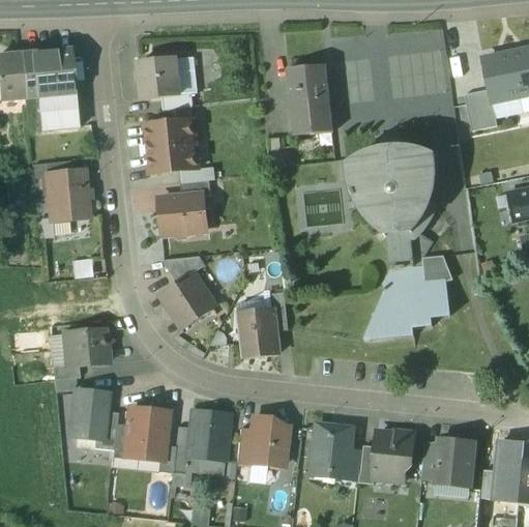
[(68,50),(18,55),(23,96),(23,97),(36,97),(74,94),(68,50)]
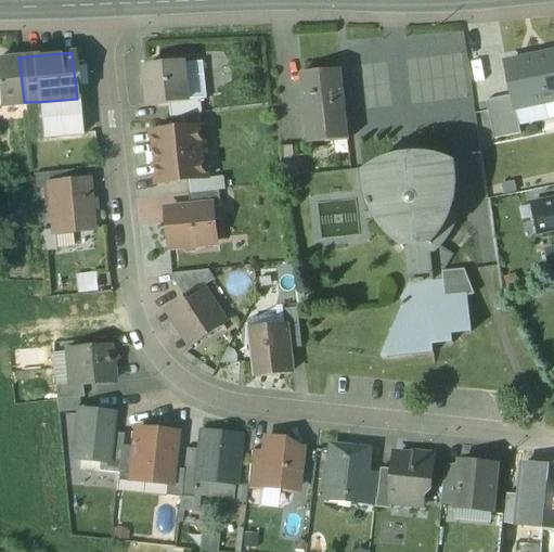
[(553,52),(533,56),(544,102),(553,100),(553,52)]
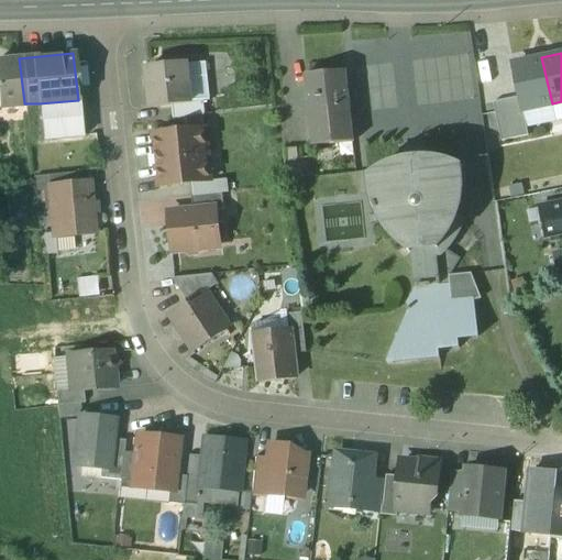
[(522,110),(552,103),(541,57),(514,64),(520,96),(522,110)]
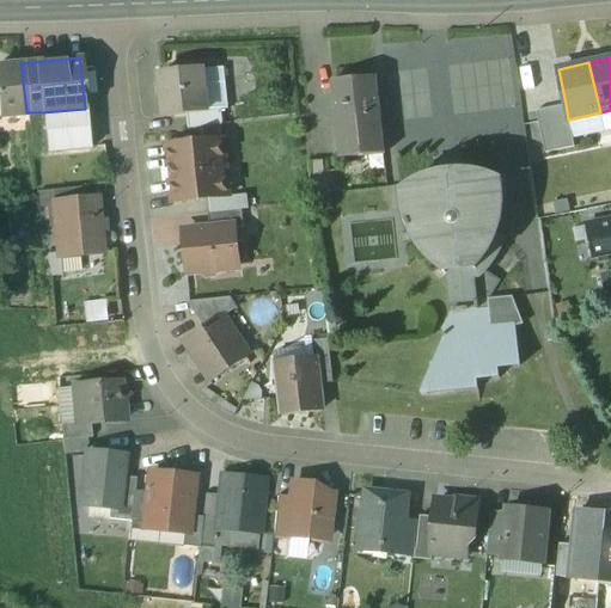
[(20,63),(0,65),(0,114),(26,111),(20,63)]
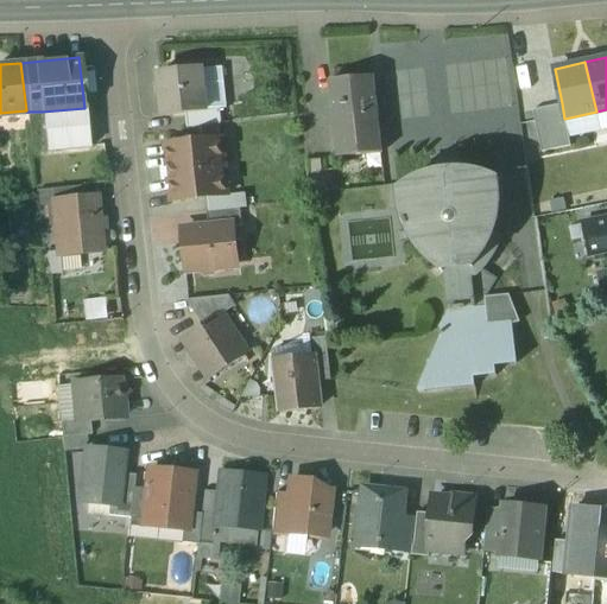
[(222,64),(201,68),(206,107),(219,106),(219,107),(227,106),(222,64)]
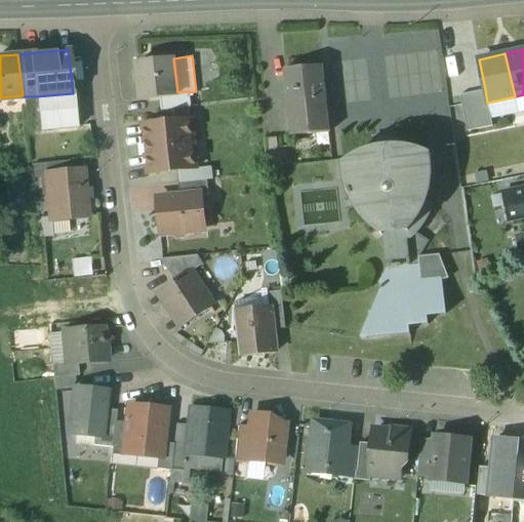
[(173,57),(136,62),(140,98),(160,96),(177,94),(177,92),(173,58),(173,57)]
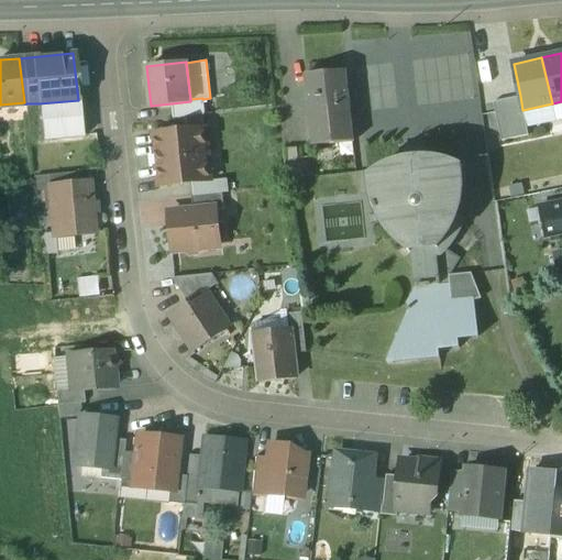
[(345,69),(306,74),(311,124),(350,120),(351,120),(345,69)]
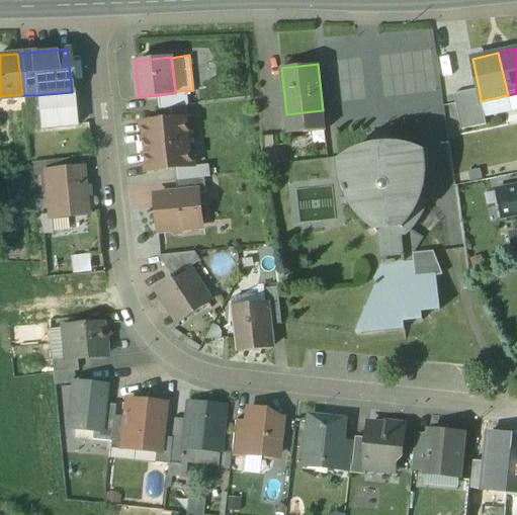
[(481,101),(479,88),(453,93),(460,127),(486,122),(481,101)]
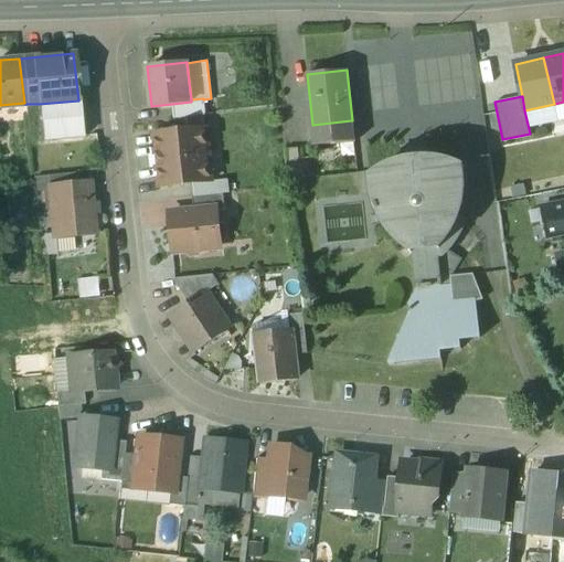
[(203,98),(191,99),(191,102),(172,104),(173,116),(205,113),(203,99),(203,98)]
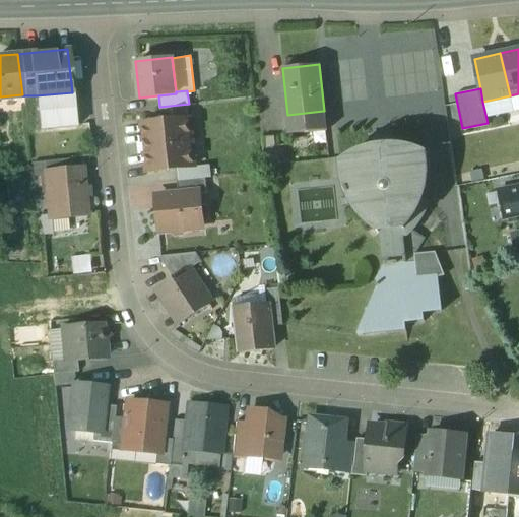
[(72,92),(36,95),(40,129),(75,125),(72,92)]
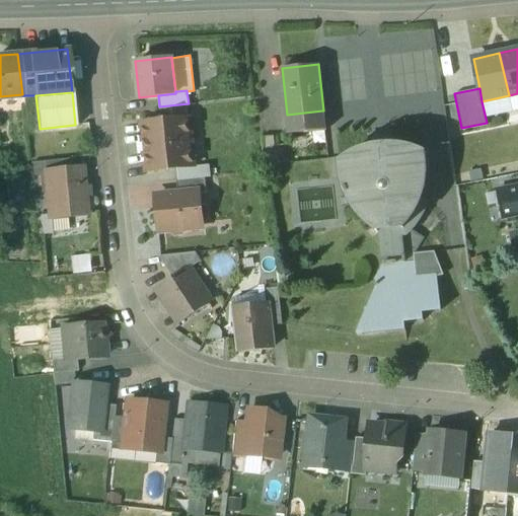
[(322,111),(287,115),(289,133),(324,129),(322,111)]
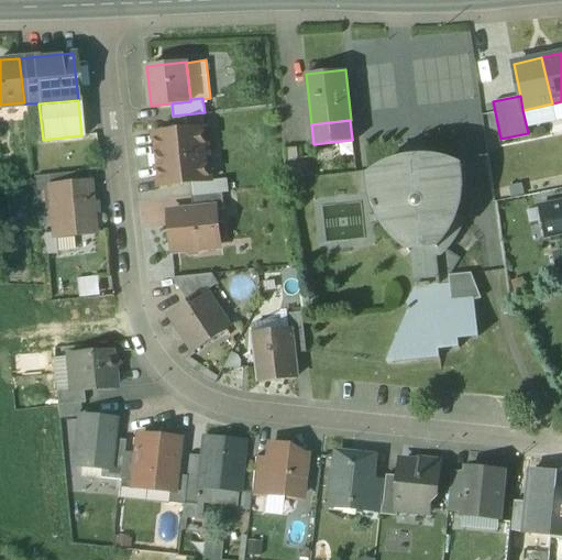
[(205,125),(154,131),(160,185),(211,179),(205,125)]
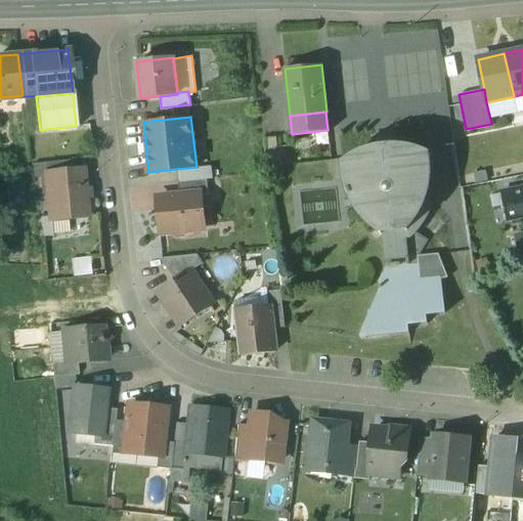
[(276,135),(264,136),(267,159),(278,158),(276,135)]
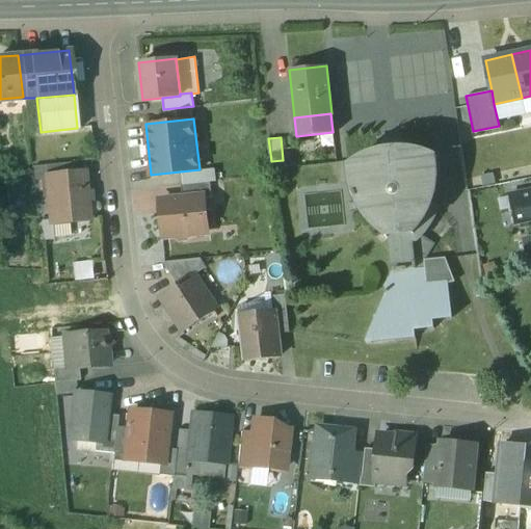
[(379,146),(380,151),(365,155),(365,158),(350,162),(352,184),(360,204),(372,221),(389,235),(393,269),(393,270),(414,268),(413,261),(410,242),(416,241),(421,235),(426,228),(431,218),(436,207),(430,204),(432,195),(433,187),(434,179),(434,172),(433,160),(432,155),(417,152),(417,149),(399,148),(399,143),(379,146)]
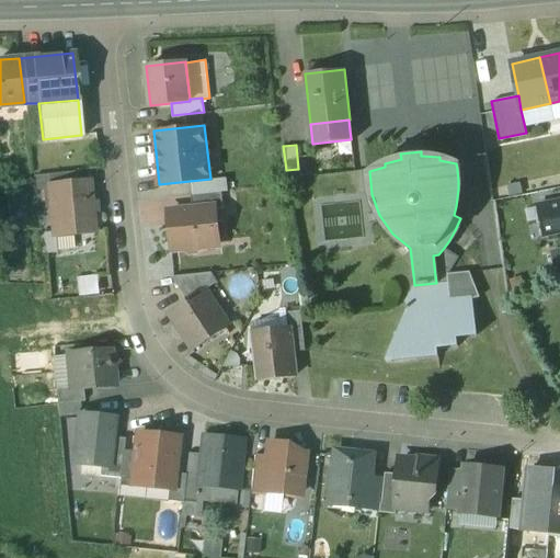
[(78,170),(47,173),(48,186),(79,183),(78,170)]
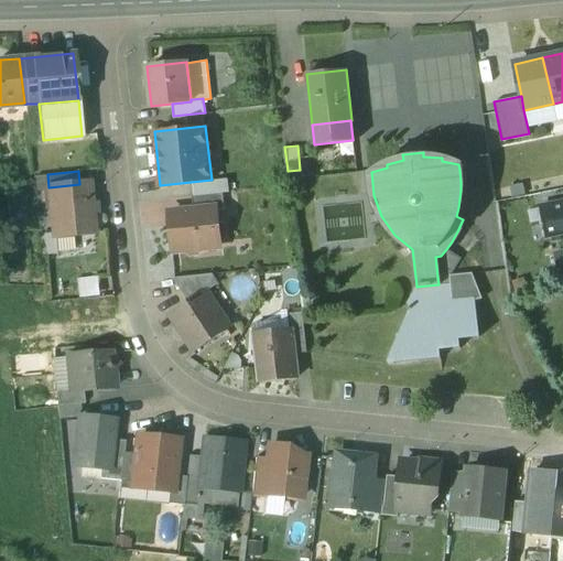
[(79,184),(49,187),(53,230),(91,227),(87,183),(79,184)]
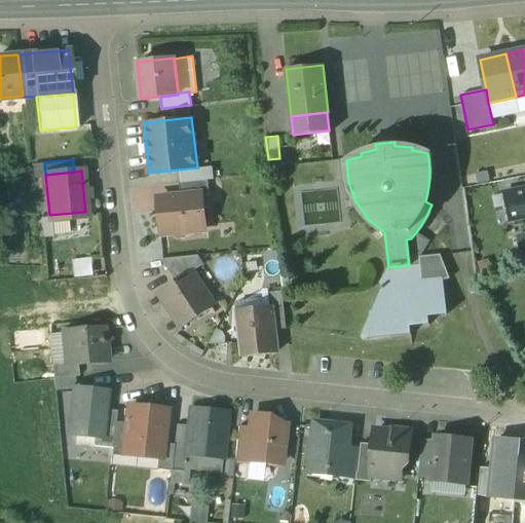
[(208,178),(180,181),(182,194),(202,192),(202,193),(210,192),(208,178)]
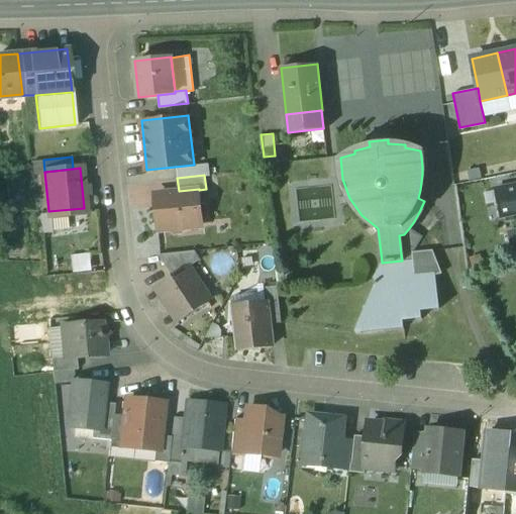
[(515,184),(495,189),(497,203),(495,203),(496,207),(498,207),(501,217),(515,213),(515,184)]
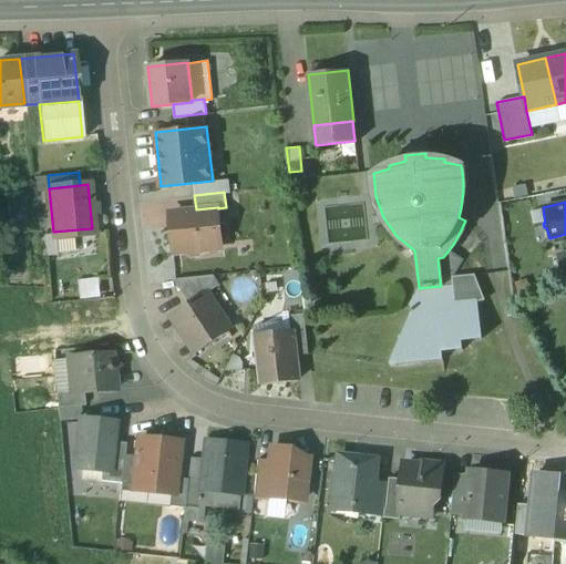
[(196,209),(171,212),(175,250),(188,249),(192,252),(199,250),(203,247),(222,245),(218,208),(218,207),(196,209)]
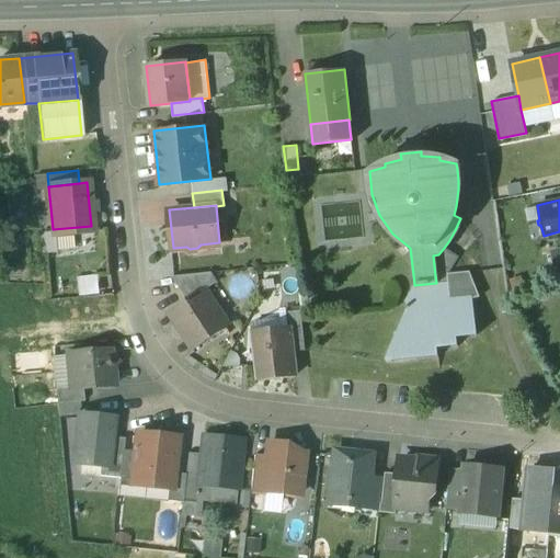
[(212,270),(173,274),(190,298),(206,287),(217,280),(212,270)]
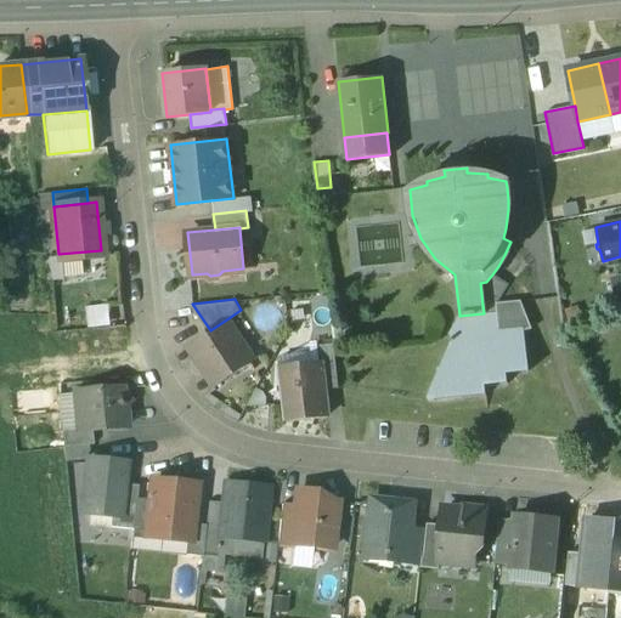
[(484,313),(459,316),(459,315),(457,316),(449,332),(451,335),(450,339),(451,341),(440,369),(438,368),(436,370),(439,372),(428,398),(430,400),(486,392),(485,384),(507,381),(506,373),(528,370),(523,330),(531,329),(519,300),(483,305),(484,313)]
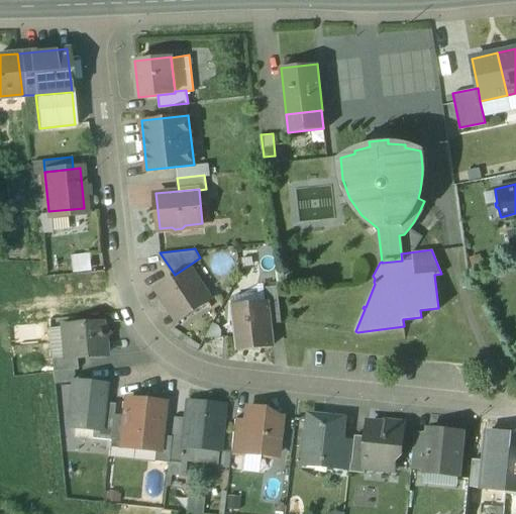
[(198,278),(190,265),(175,275),(157,287),(179,319),(209,299),(196,279),(198,278)]
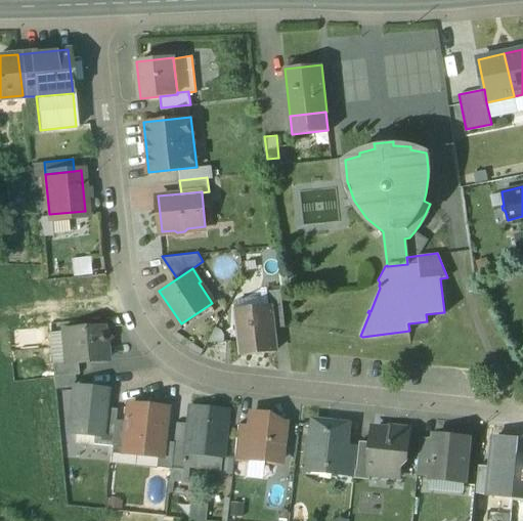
[(280,289),(267,290),(268,304),(270,304),(272,327),(284,324),(280,289)]
